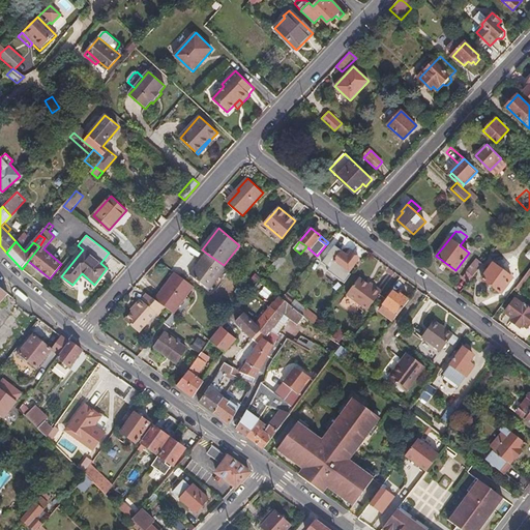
[(341,252),(342,251),(334,245),(322,262),(329,267),(326,269),(344,283),(351,273),(349,271),(334,261),(335,260),(341,252)]
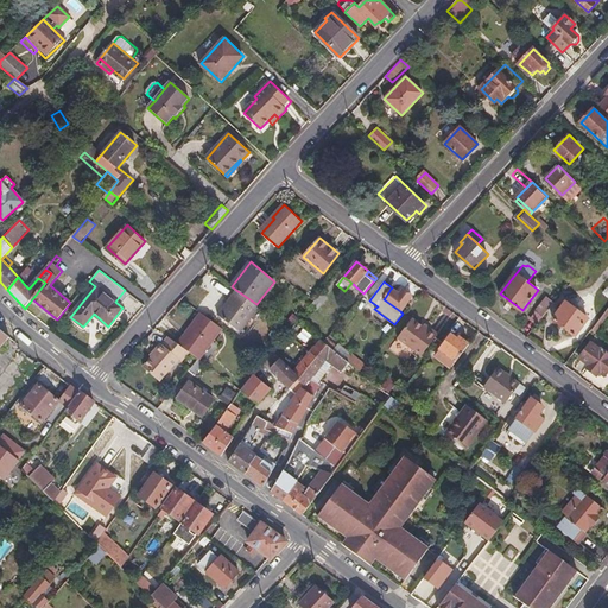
[(391,289),(385,298),(384,299),(400,311),(413,296),(403,289),(399,293),(392,287),(391,289)]
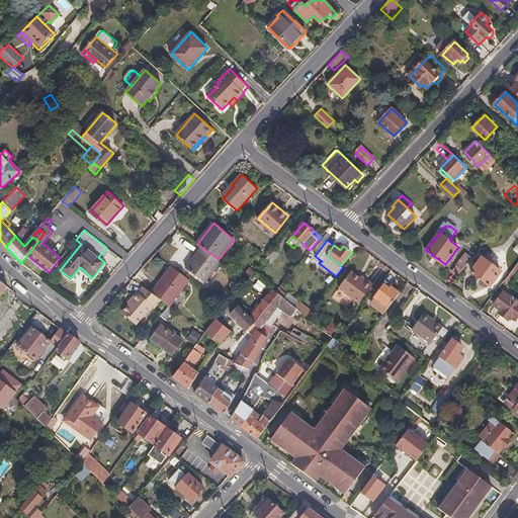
[(202,248),(195,257),(198,259),(205,250),(202,248)]
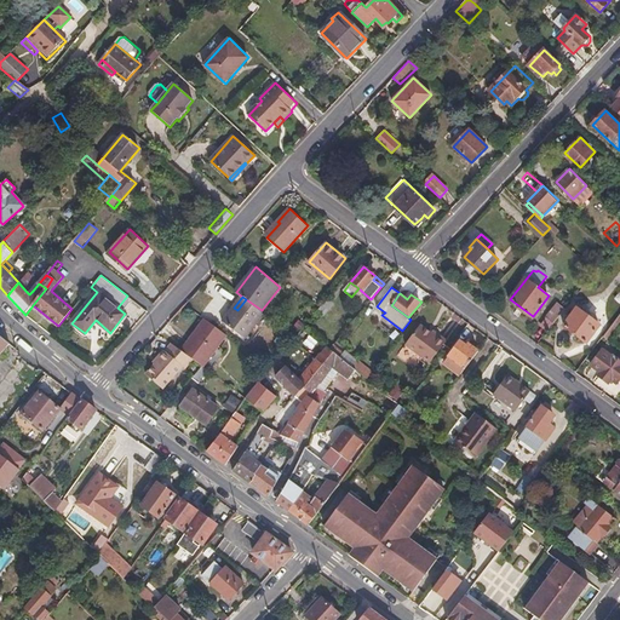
[(321,306),(319,310),(325,315),(334,303),(328,298),(321,306)]
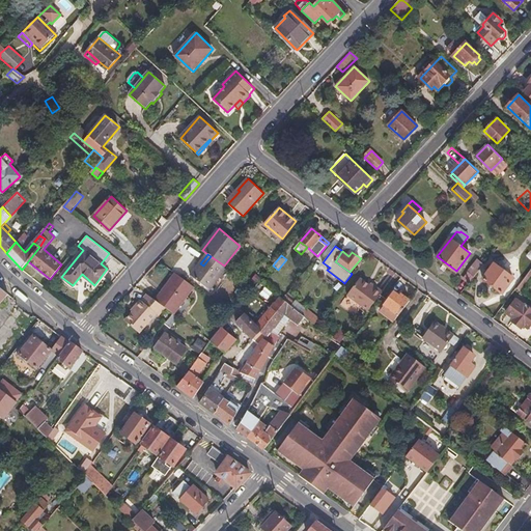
[(210,289),(226,268),(224,266),(211,256),(203,266),(200,263),(191,276),(210,289)]
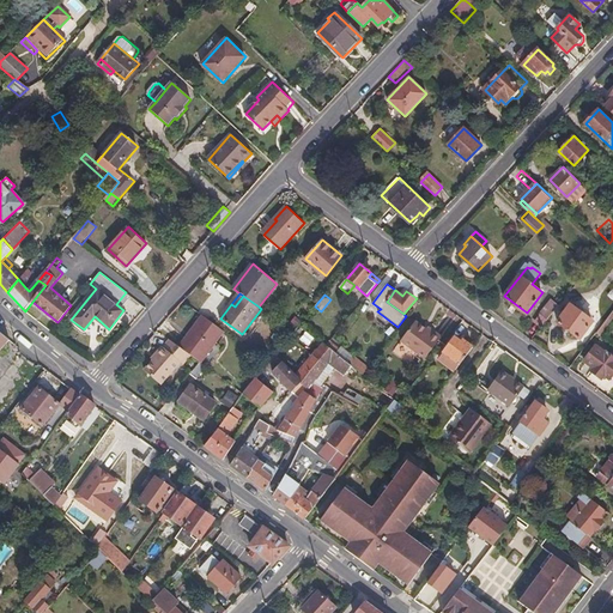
[(541,313),(548,319),(560,304),(552,298),(540,311),(541,313)]
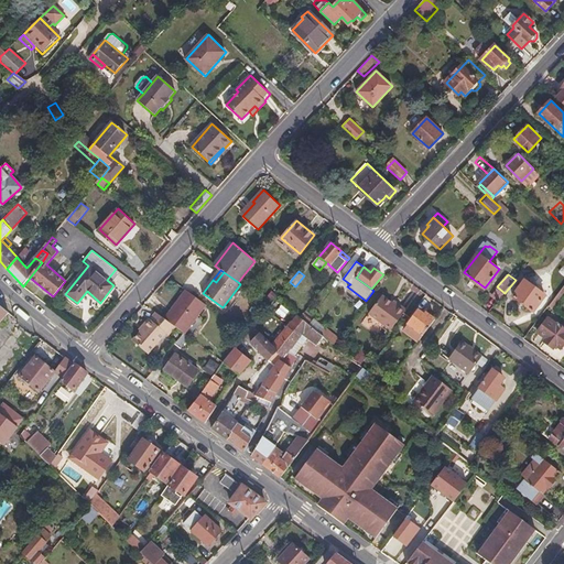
[(525,279),(513,295),(534,311),(545,294),(525,279)]
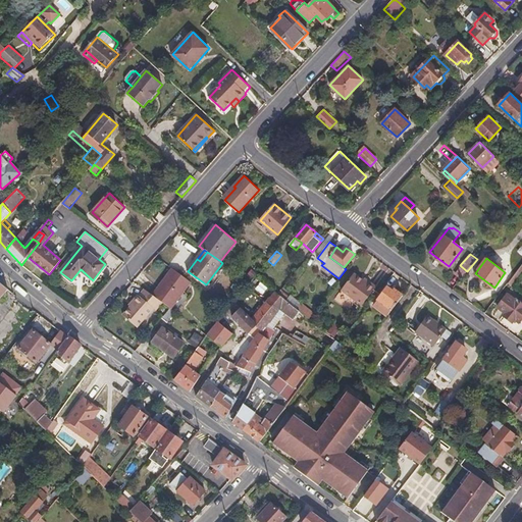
[(456,273),(461,277),(467,271),(461,266),(456,273)]
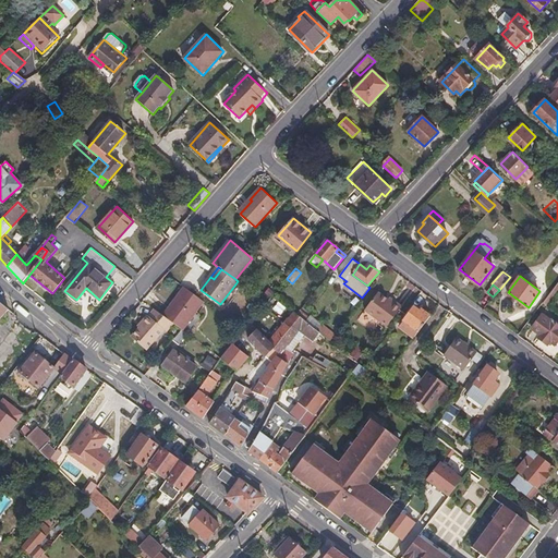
[(557,287),(556,286),(544,301),(546,303),(557,288),(557,287)]
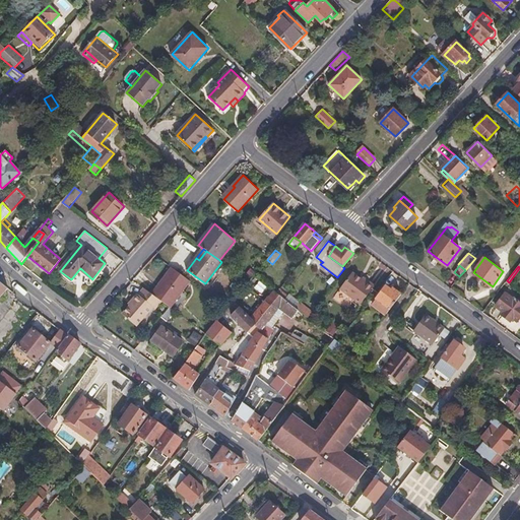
[(170,306),(189,279),(173,267),(152,294),(161,301),(170,306)]
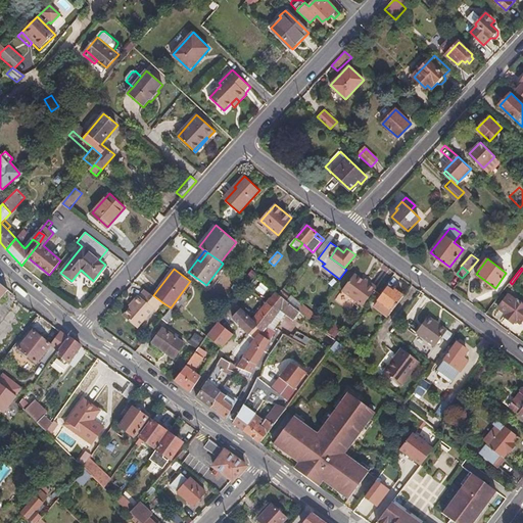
[(375,288),(369,283),(355,273),(342,290),(363,305),(375,288)]
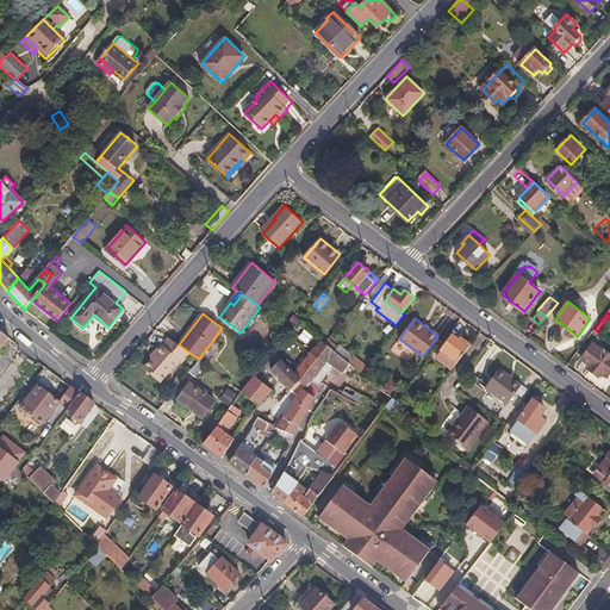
[(595,329),(590,336),(596,340),(591,347),(593,348),(601,353),(592,365),(590,368),(599,375),(602,372),(607,375),(609,371),(609,348),(608,352),(604,349),(609,341),(597,331),(595,329)]
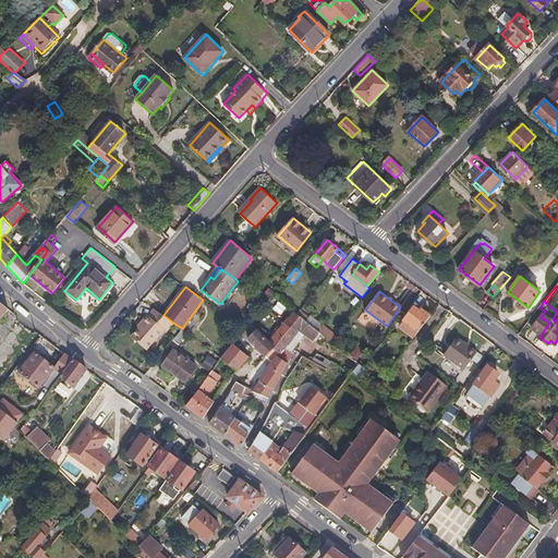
[(0,319),(9,310),(0,302),(0,319)]
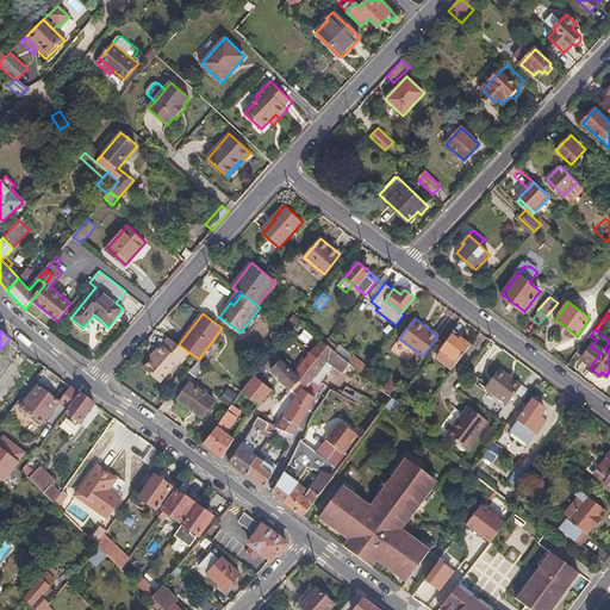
[(459,340),(453,335),(441,349),(458,361),(470,344),(461,337),(459,340)]
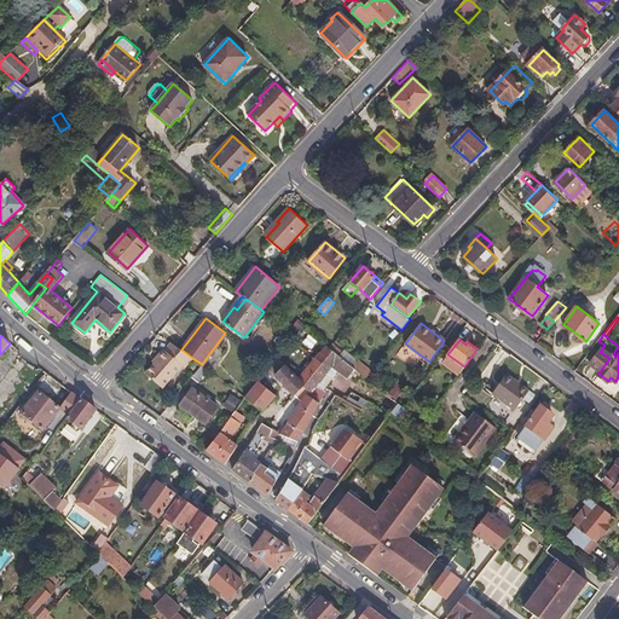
[(185,366),(192,358),(181,350),(172,342),(166,351),(165,350),(157,357),(160,358),(146,372),(162,387),(183,365),(185,366)]
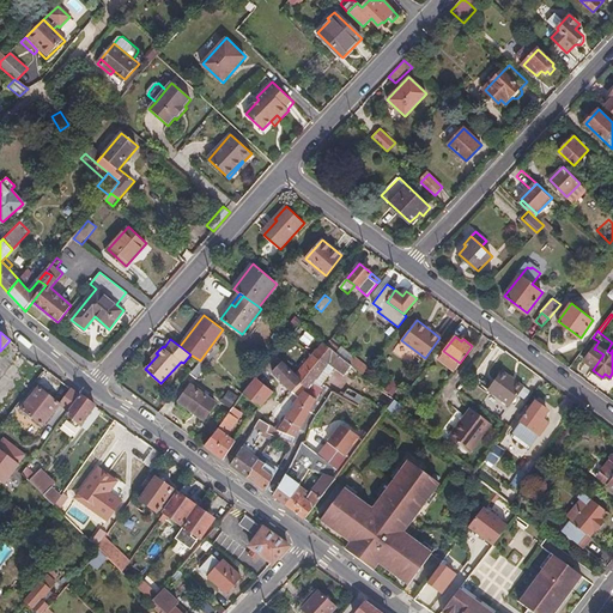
[(331,339),(327,344),(337,352),(340,347),(331,339)]
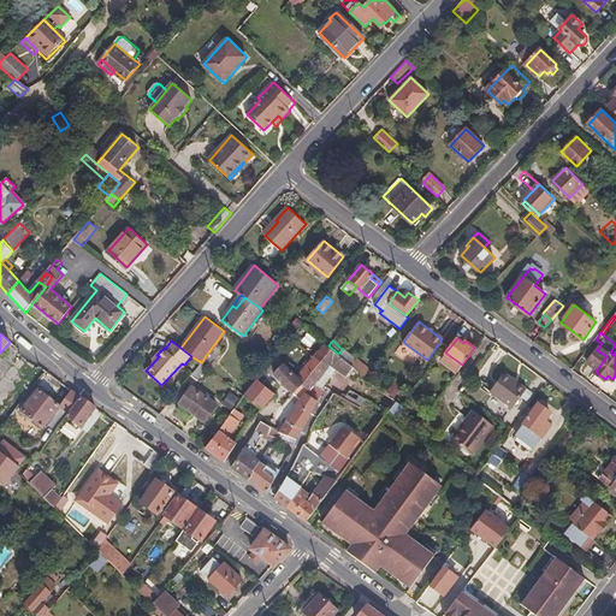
[(336,367),(347,377),(354,367),(338,354),(329,345),(304,367),(301,369),(317,381),(313,385),(318,388),(320,385),(323,386),(327,379),(331,373),(336,367)]
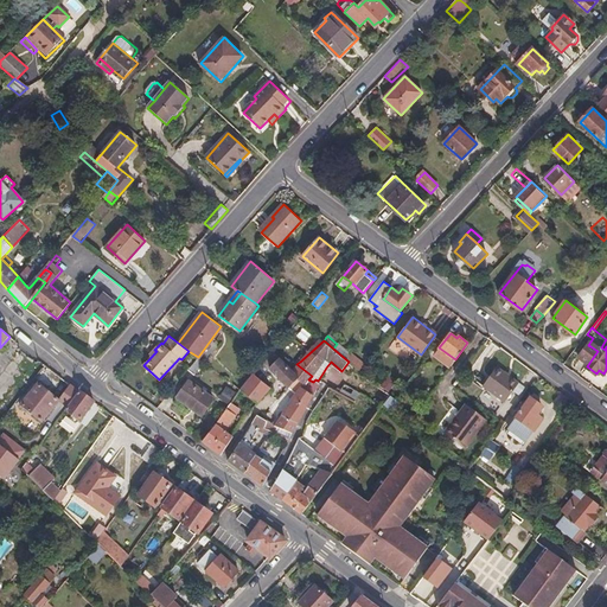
[(598,351),(590,346),(582,357),(589,363),(598,351)]
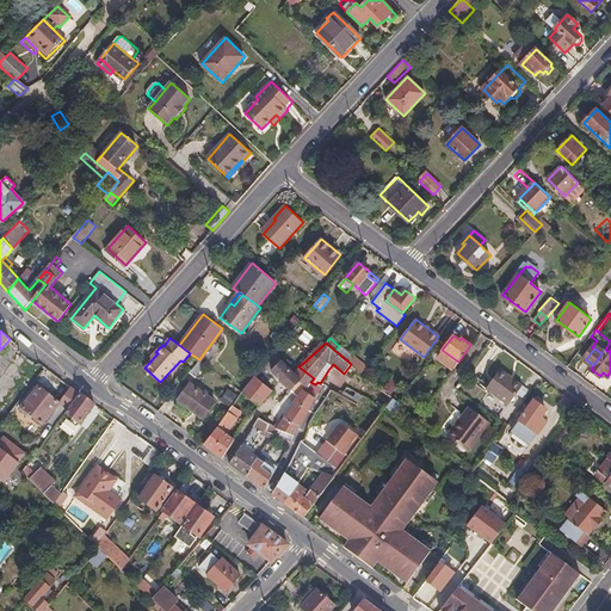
[(458,362),(442,350),(437,357),(452,369),(458,362)]
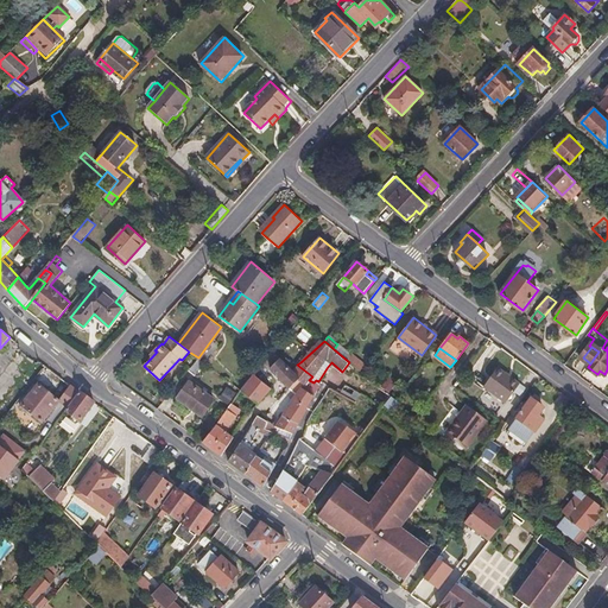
[(271,368),(279,359),(273,353),(267,360),(264,362),(271,368)]
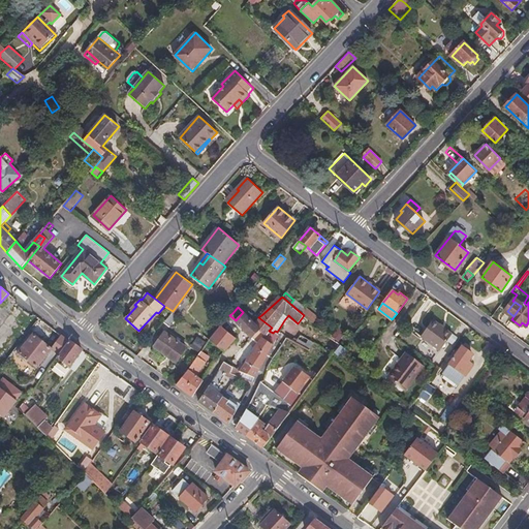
[(179,316),(173,312),(164,321),(170,325),(179,316)]
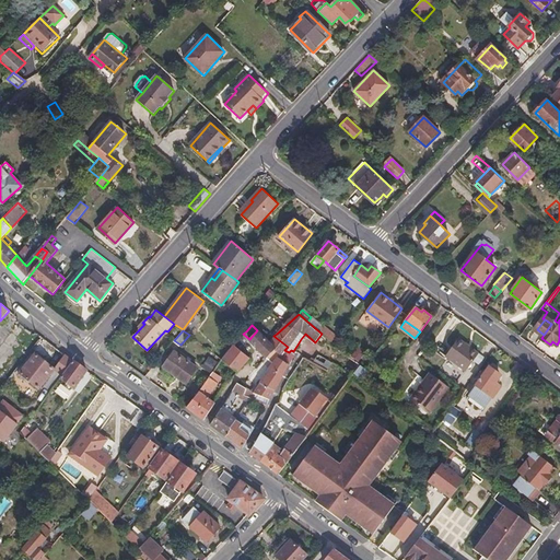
[(275,347),(270,342),(257,330),(249,339),(267,356),(275,347)]
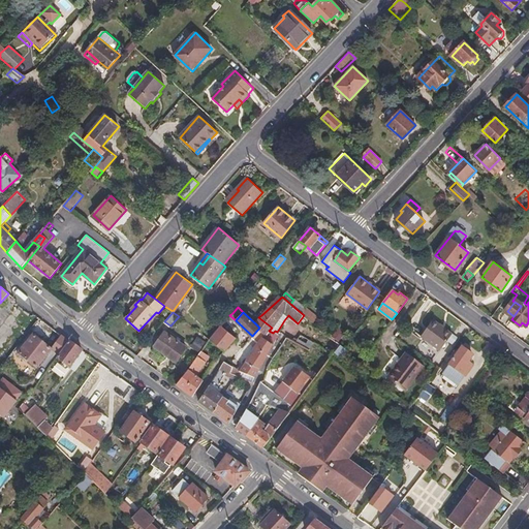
[(304,315),(298,323),(304,328),(310,319),(304,315)]
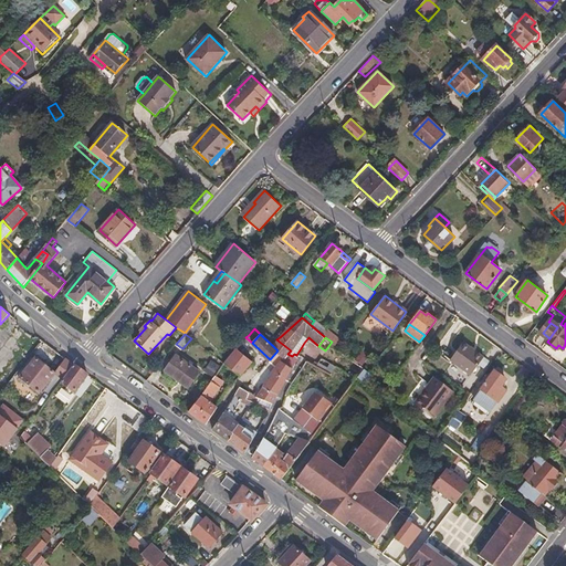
[(282,385),(285,379),(292,369),(300,357),(296,355),(294,354),(292,356),(287,354),(291,350),(276,339),(273,346),(278,350),(283,356),(276,366),(272,370),(274,371),(270,378),(282,385)]
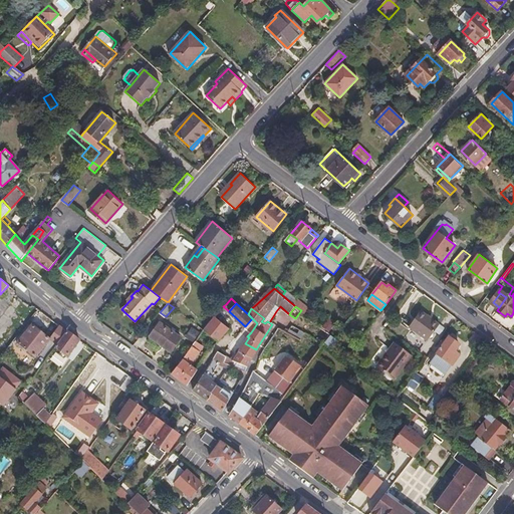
[(410,325),(429,339),(441,323),(422,309),(410,325)]
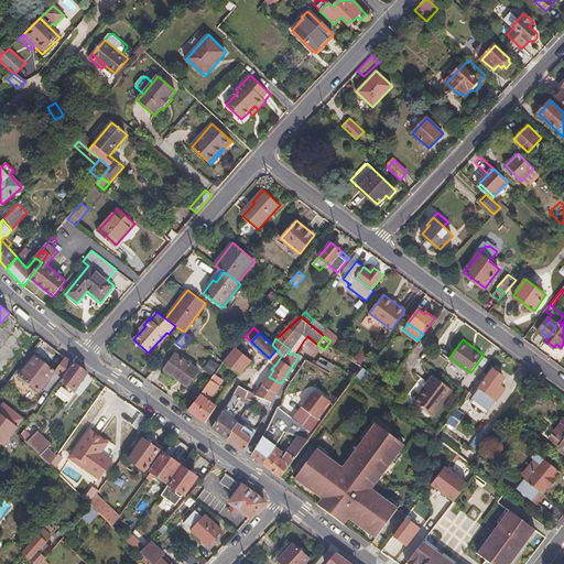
[(252,359),(236,346),(224,361),(239,373),(252,359)]
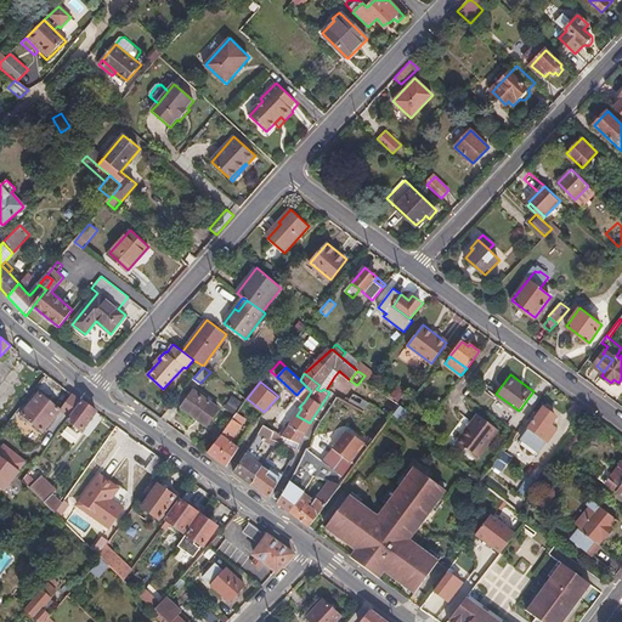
[(311,391),(305,385),(297,395),(304,402),(311,391)]
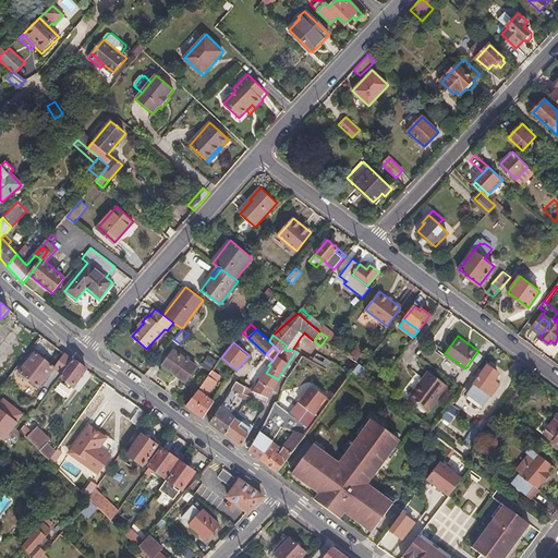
[(197,366),(173,350),(162,365),(185,381),(197,366)]
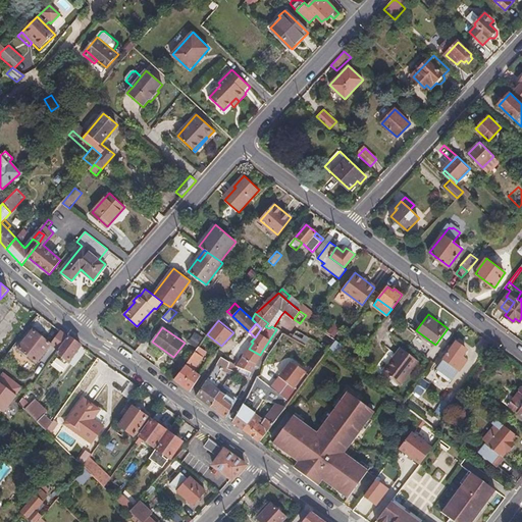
[(51,344),(33,329),(17,350),(19,352),(21,350),(37,361),(51,344)]
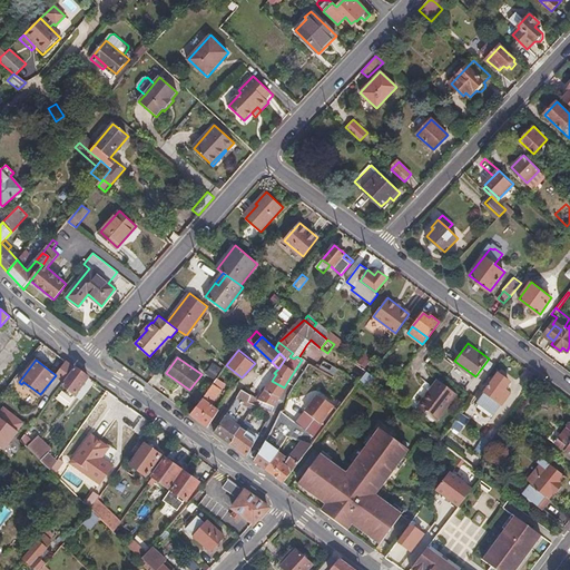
[(325,360),(320,367),(334,376),(340,369),(325,360)]
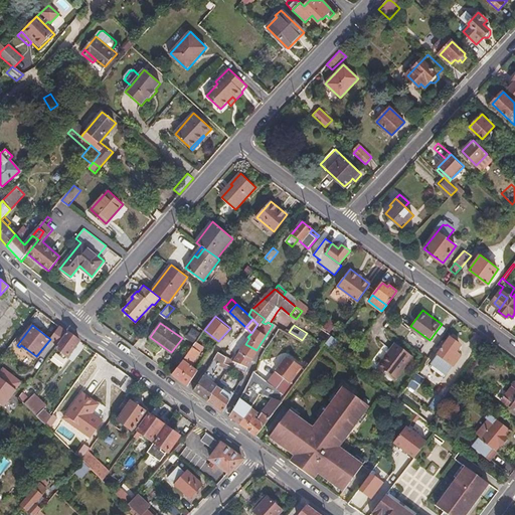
[(58,345),(68,331),(61,326),(50,339),(58,345)]
